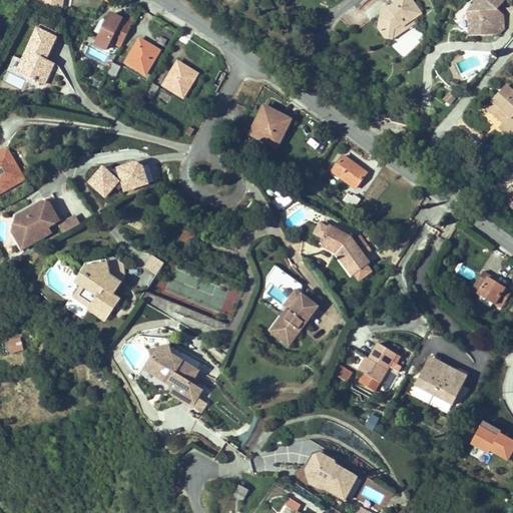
[(387,7),(382,10),(381,13),(385,18),(380,21),(379,28),(386,38),(393,39),(394,29),(402,24),(403,26),(409,27),(410,21),(413,20),(422,13),(412,0),(393,0),(392,1),(393,2),(397,7),(392,10),(390,7),(387,7)]
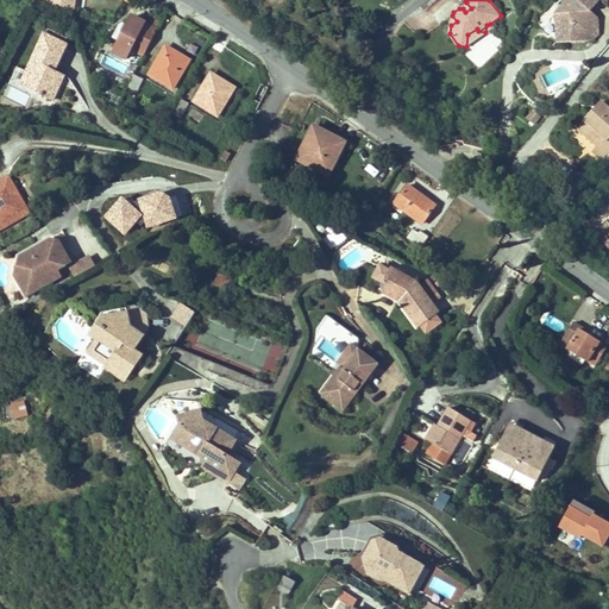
[(581,1),(581,0),(566,0),(562,6),(562,12),(556,13),(557,27),(562,27),(563,42),(592,39),(592,31),(598,30),(597,17),(583,18),(584,12),(586,7),(581,1)]
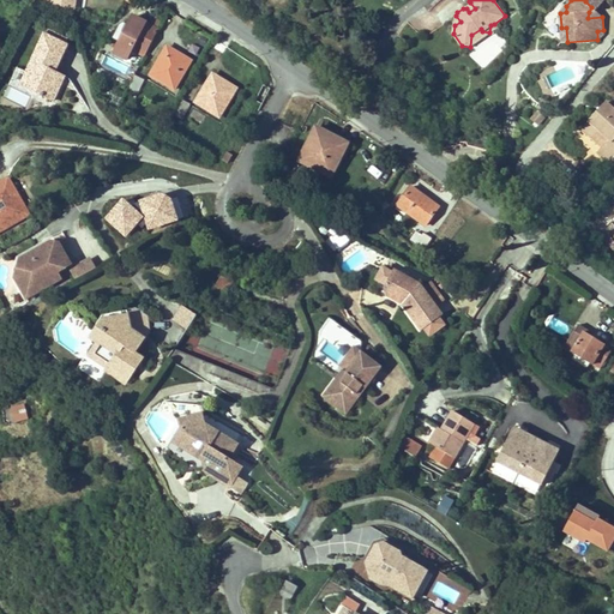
[(588,18),(602,17),(594,10),(601,0),(585,0),(585,1),(591,7),(589,12),(588,18)]
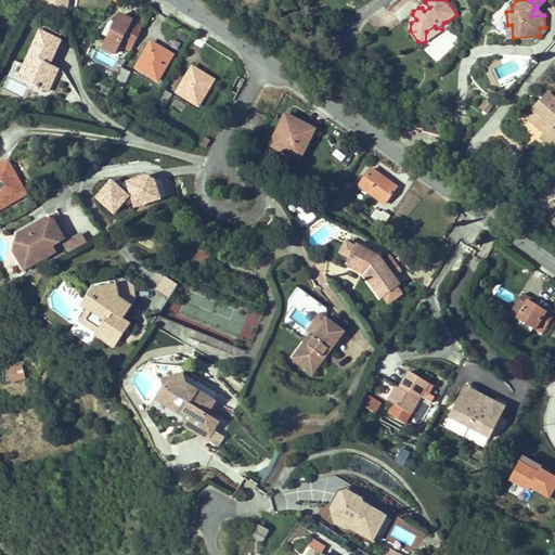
[(119,44),(131,51),(144,27),(120,15),(104,48),(115,53),(119,44)]
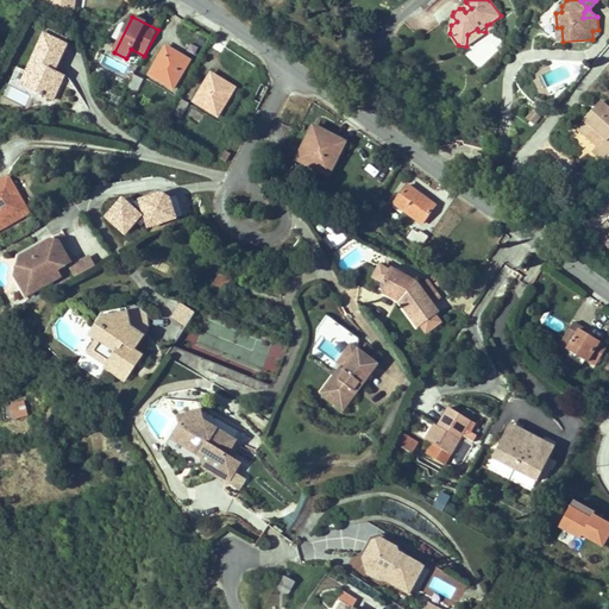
[(466,46),(485,32),(478,31),(477,29),(468,35),(466,46)]
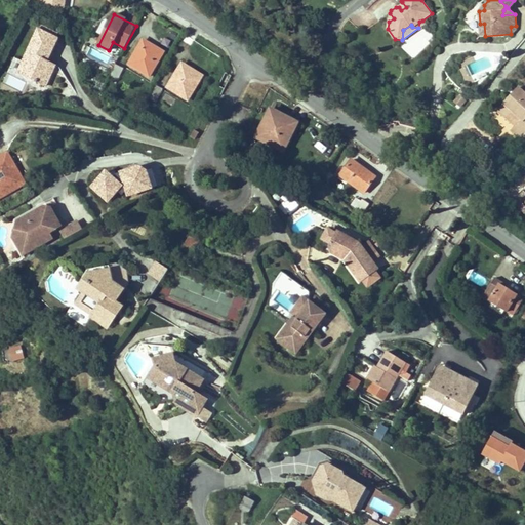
[(24,62),(17,73),(45,86),(55,65),(48,62),(58,39),(38,30),(24,62)]
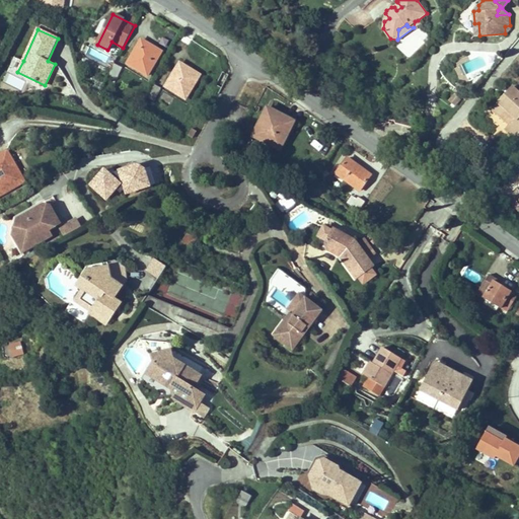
[(141,40),(134,53),(135,54),(140,46),(144,48),(147,43),(141,40)]
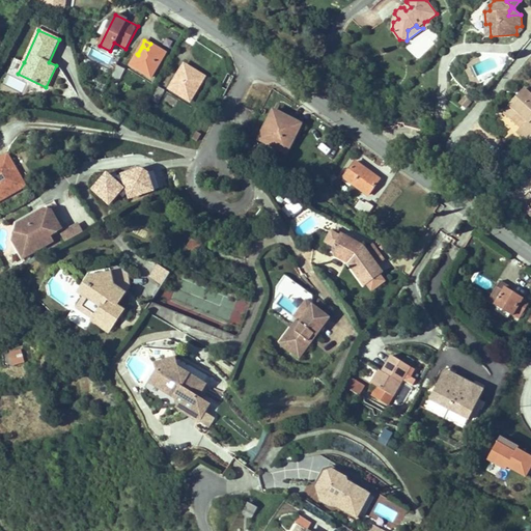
[(131,65),(150,78),(165,53),(150,44),(147,49),(143,47),(138,55),(137,54),(131,65)]
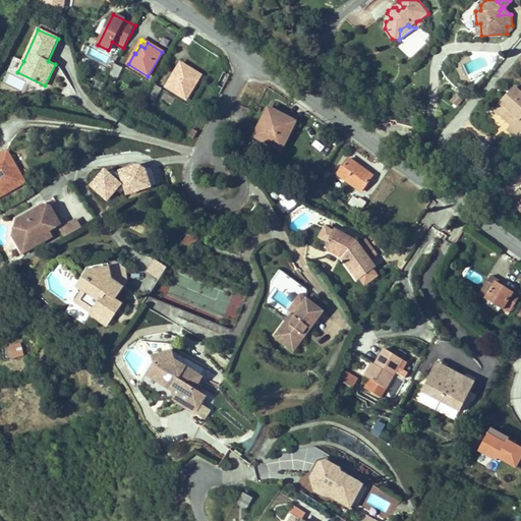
[(17,72),(23,61),(14,57),(7,72),(15,76),(17,72)]
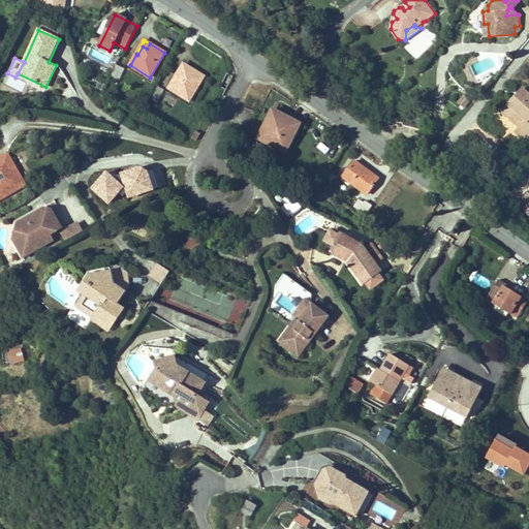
[(183,64),(175,78),(177,79),(182,70),(184,71),(187,66),(183,64)]
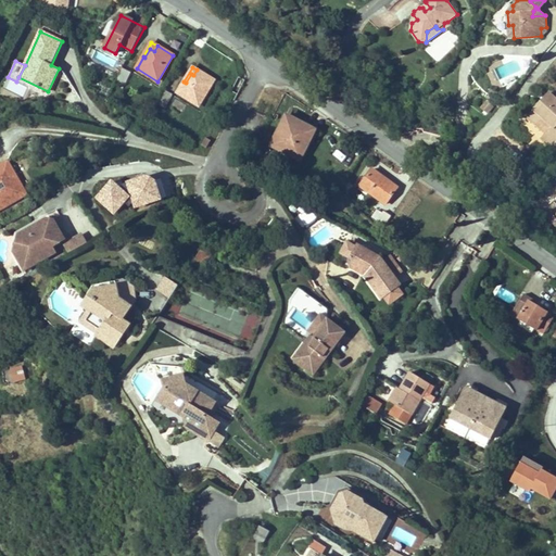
[(124,68),(117,81),(125,86),(131,73),(124,68)]
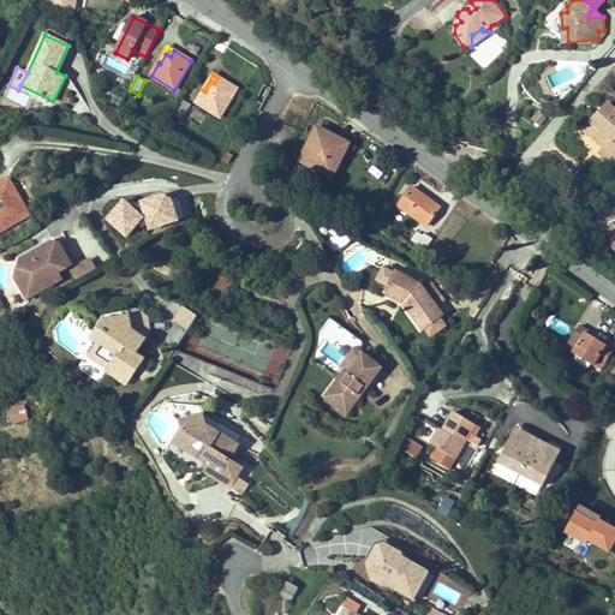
[(220,117),(237,89),(218,77),(214,83),(212,82),(206,91),(203,90),(196,102),(220,117)]
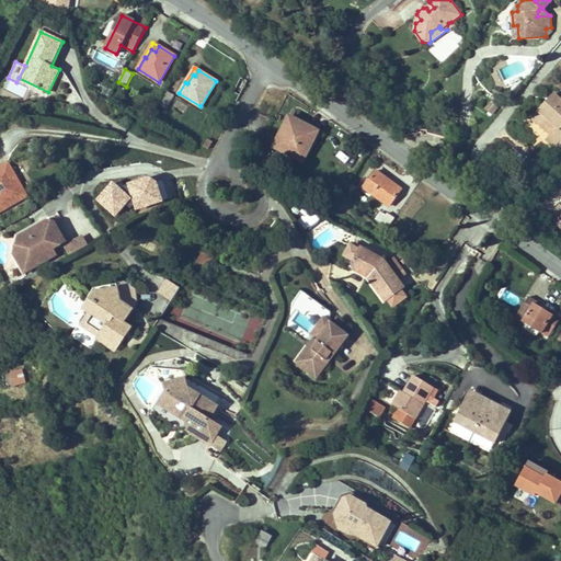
[(165,92),(159,105),(168,109),(174,95),(165,92)]
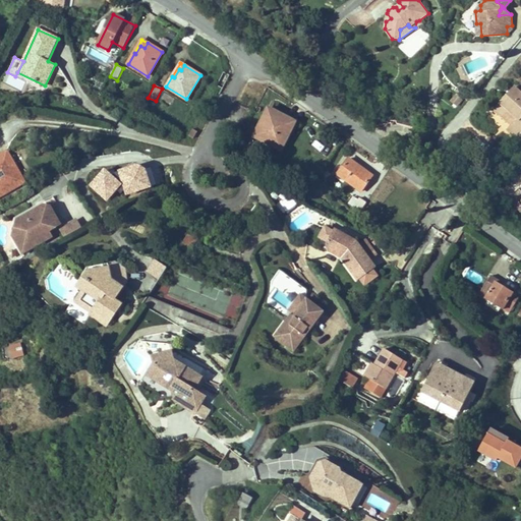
[(520,94),(513,88),(499,104),(503,107),(497,114),(508,123),(510,121),(513,124),(511,126),(507,130),(518,140),(520,136),(520,94)]
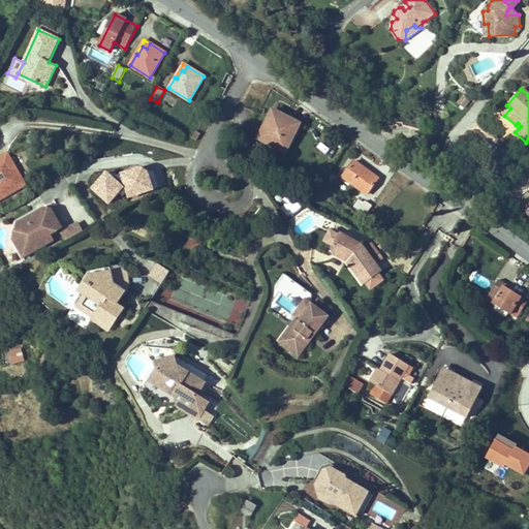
[(461,95),(456,102),(464,107),(469,100),(461,95)]
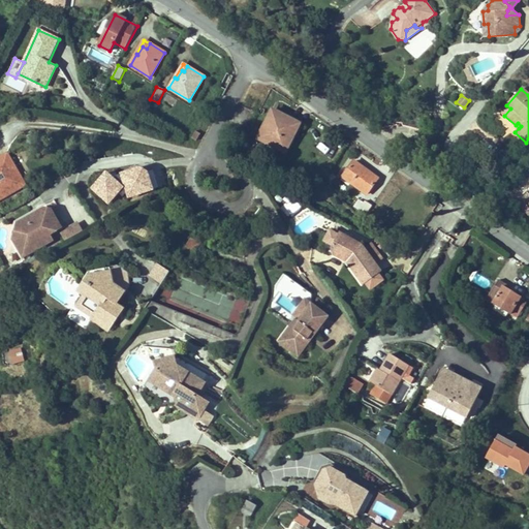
[(501,112),(504,116),(510,109),(506,105),(501,112)]
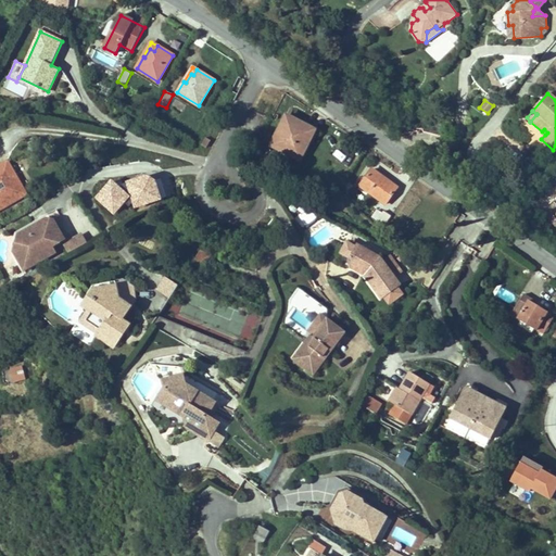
[(270,146),(300,161),(315,130),(287,115),(270,146)]
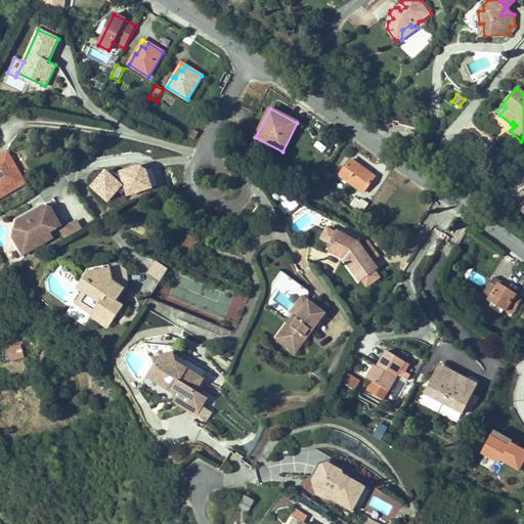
[(194,139),(199,133),(194,130),(190,136),(194,139)]
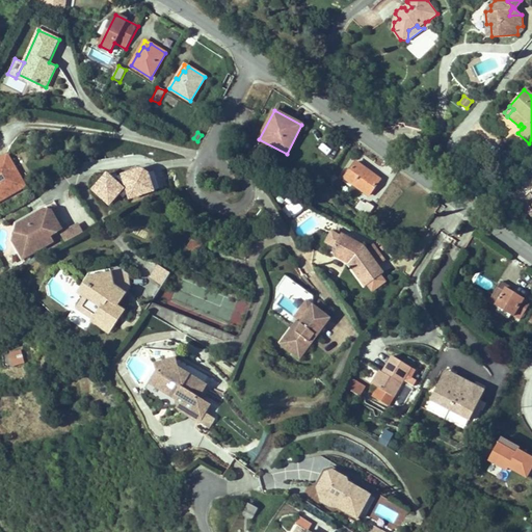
[(0,200),(26,186),(8,155),(0,159),(0,200)]
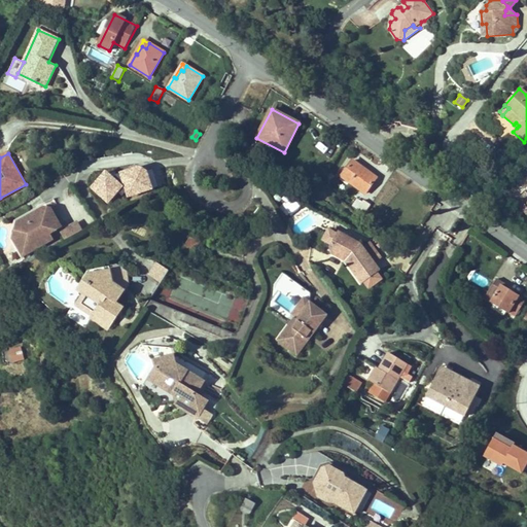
[(365,194),(376,179),(361,169),(362,167),(353,161),(341,176),(365,194)]
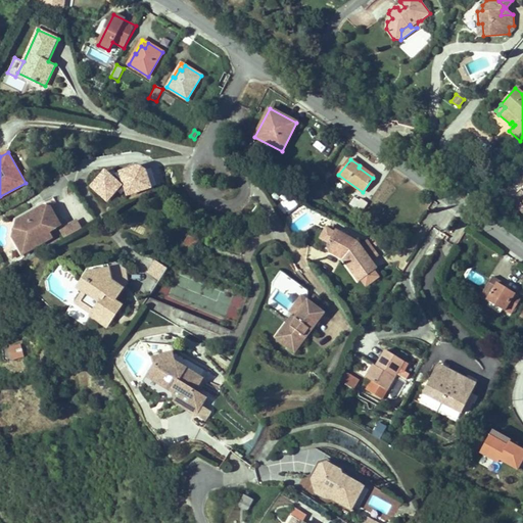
[(359,168),(373,178),(374,177),(360,165),(359,168)]
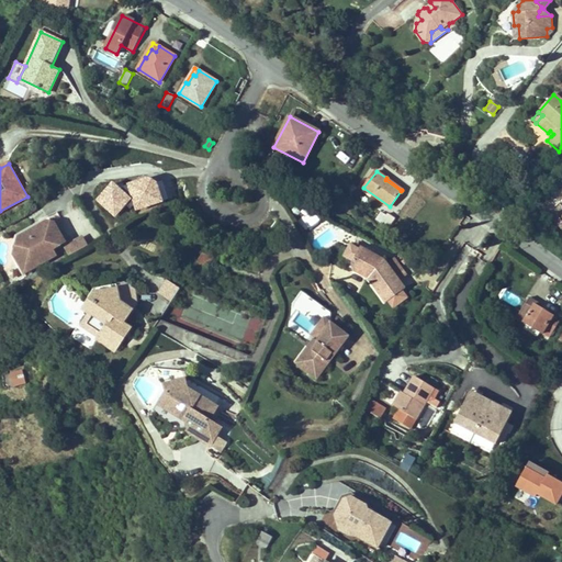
[(47,224),(48,227),(36,235),(32,245),(26,248),(37,267),(68,248),(65,243),(78,235),(64,212),(48,222),(47,224)]
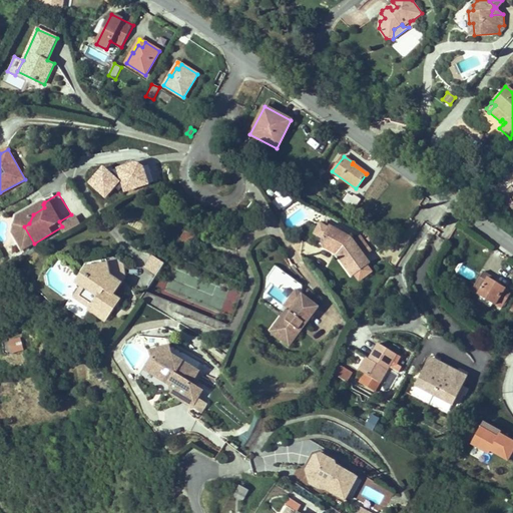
[(361,199),(354,194),(347,205),(353,210),(361,199)]
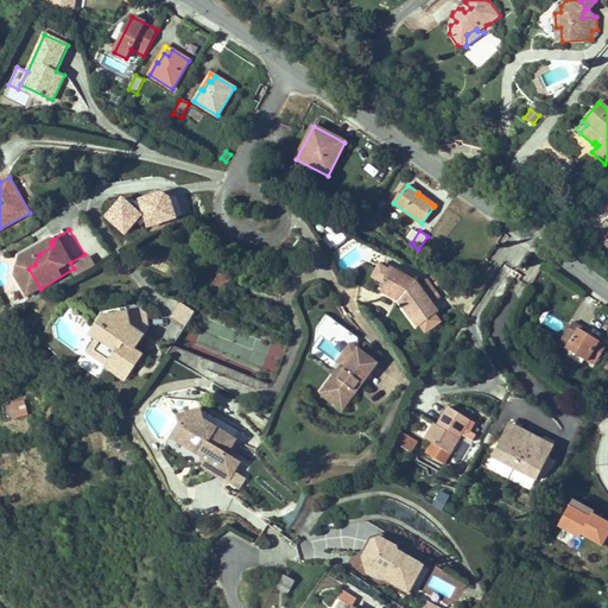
[(39,254),(52,246),(51,242),(52,240),(33,251),(25,263),(29,268),(35,265),(39,254)]
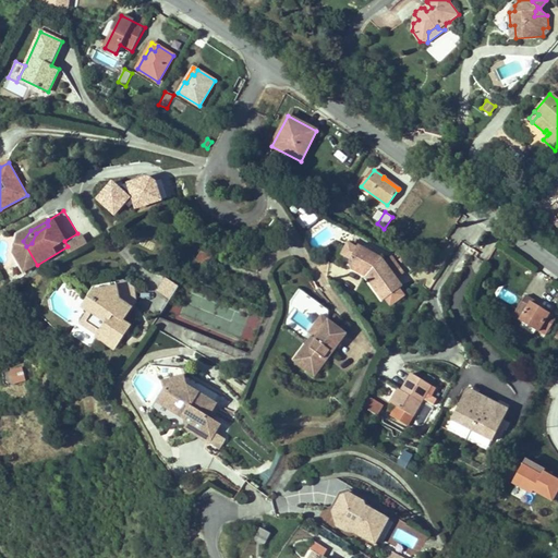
[(358,243),(349,258),(351,267),(361,273),(364,270),(366,274),(364,275),(383,299),(402,284),(381,257),(358,243)]
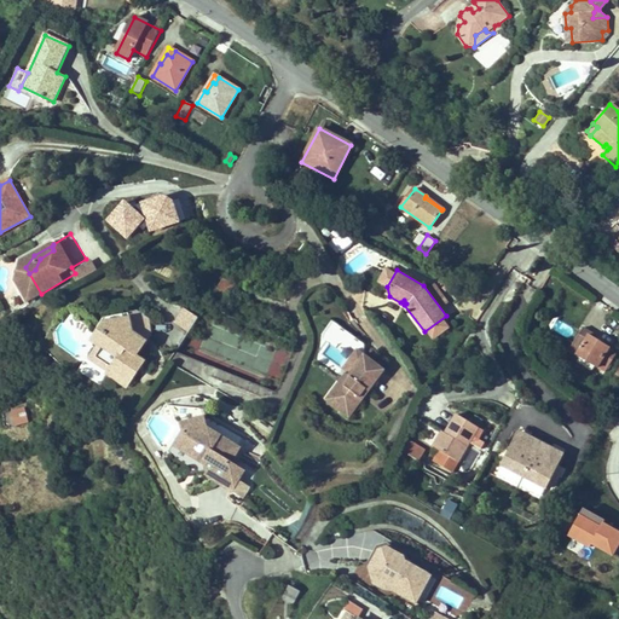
[(236,284),(223,279),(212,295),(226,301),(236,284)]
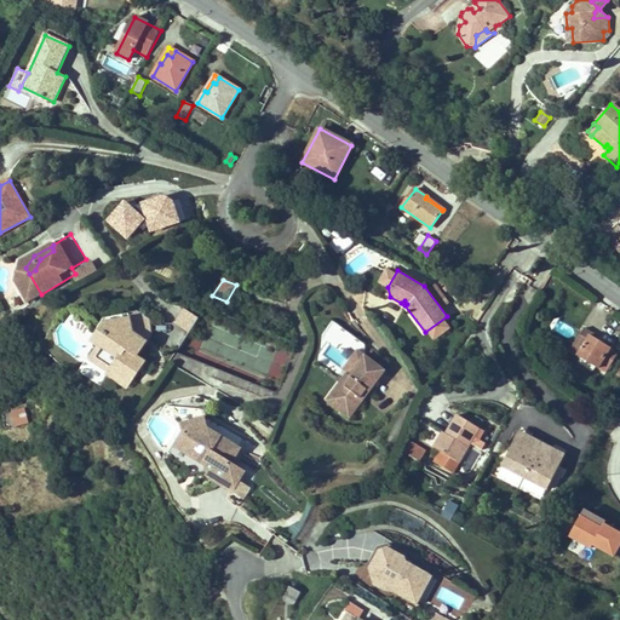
[(136,311),(131,319),(133,333),(145,342),(151,334),(149,321),(136,311)]
